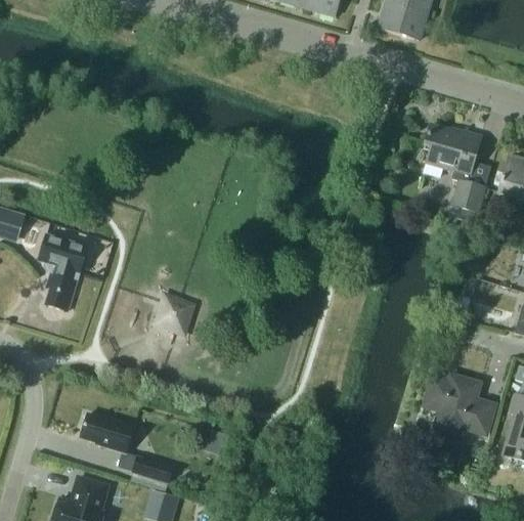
[(311,0),(309,7),(335,15),(339,0),(311,0)]
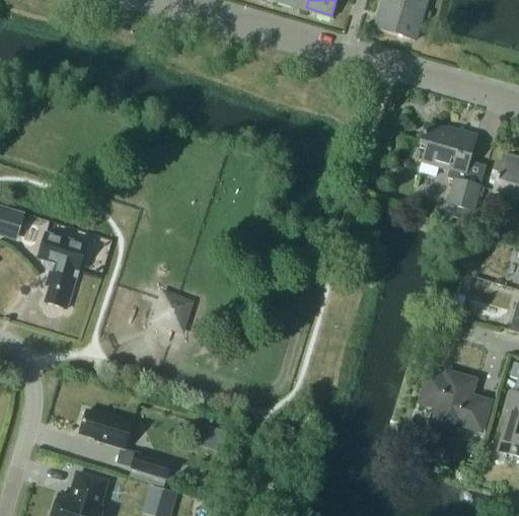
[(382,0),(382,1),(422,12),(425,0),(382,0)]
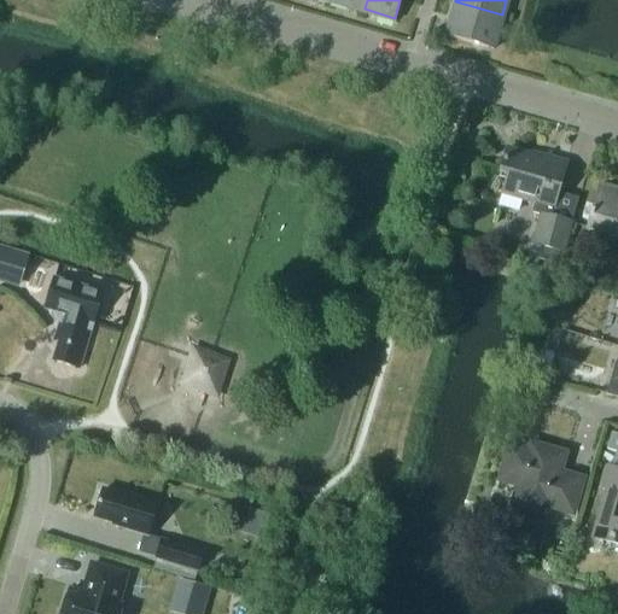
[(493,46),(502,15),(455,1),(445,33),(493,46)]
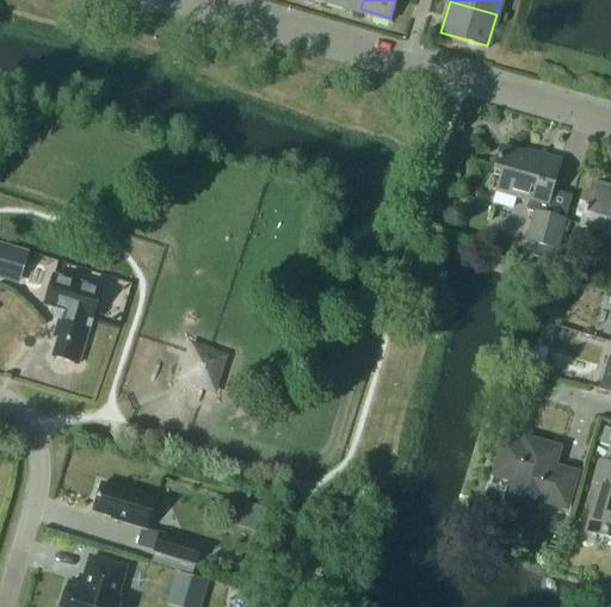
[(534,254),(550,258),(553,246),(557,246),(565,217),(543,211),(559,159),(526,149),(525,152),(500,144),(494,167),(501,169),(493,200),(512,205),(516,193),(537,199),(525,239),(537,241),(534,254)]
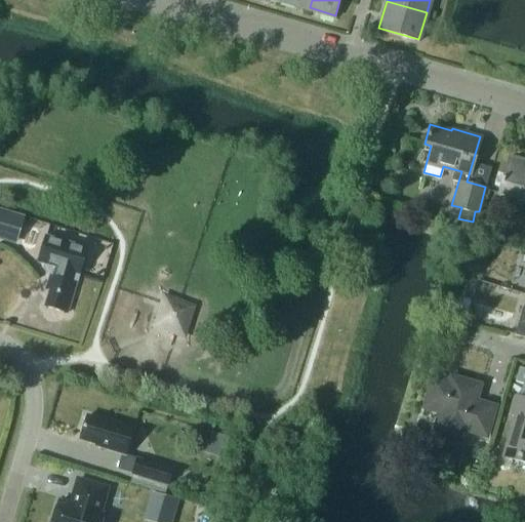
[(524,215),(524,222),(524,158),(509,154),(497,192),(524,199),(524,215)]
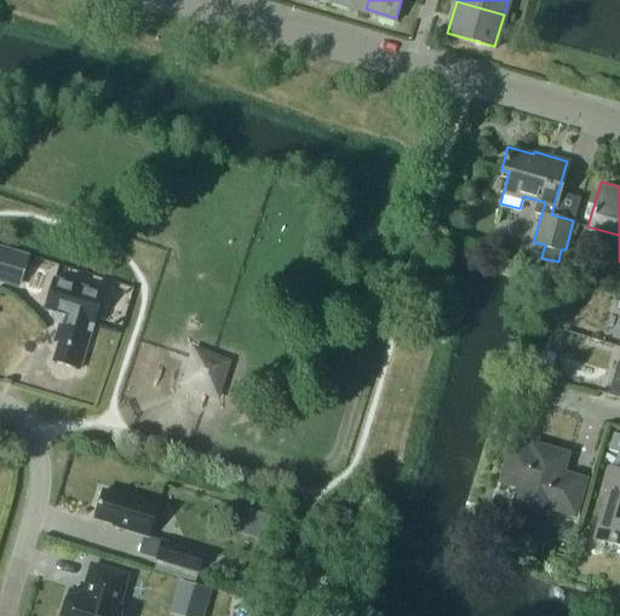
[(0,247),(0,266),(23,274),(28,257),(0,247)]
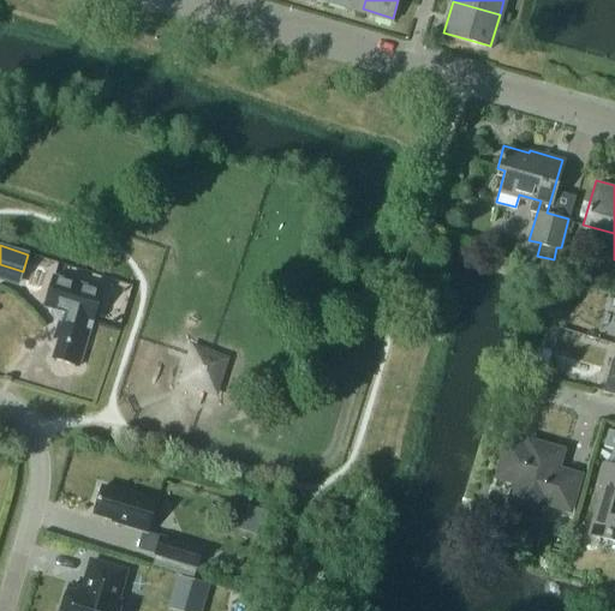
[(53,355),(78,364),(101,288),(53,274),(45,304),(61,310),(53,336),(58,337),(53,355)]
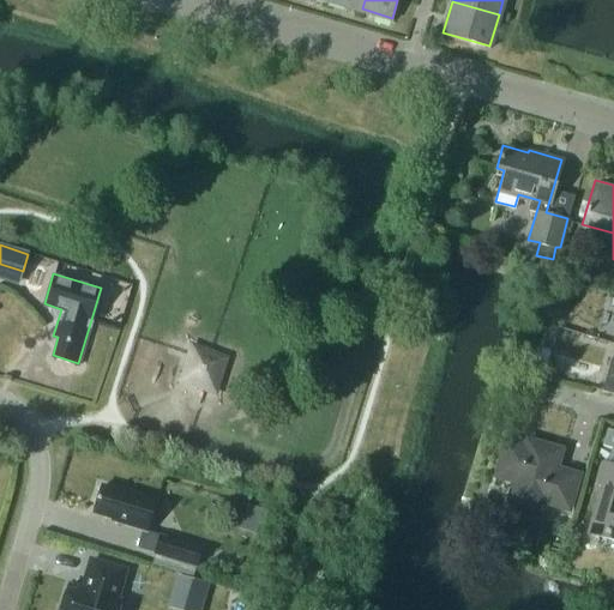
[(193,351),(186,373),(208,380),(215,358),(193,351)]
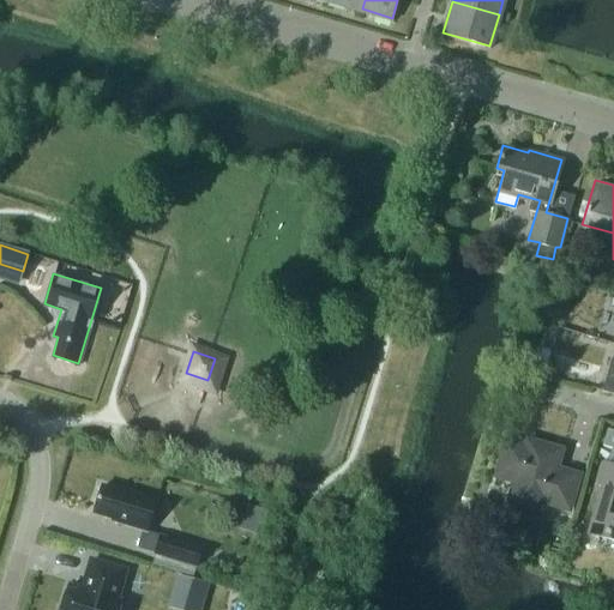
[(613,355),(612,355),(602,388),(613,392),(613,355)]
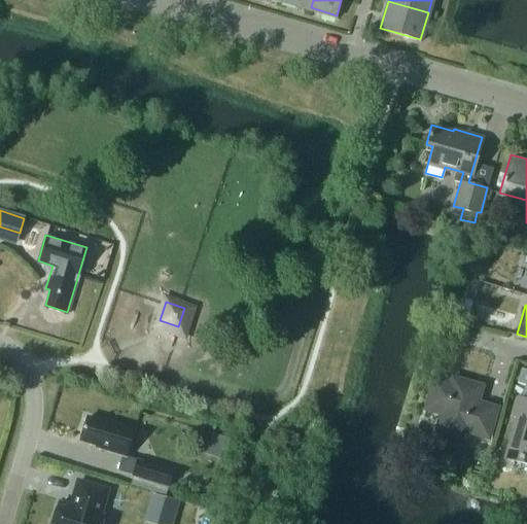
[(521,368),(517,381),(526,384),(526,368),(521,367),(521,368)]
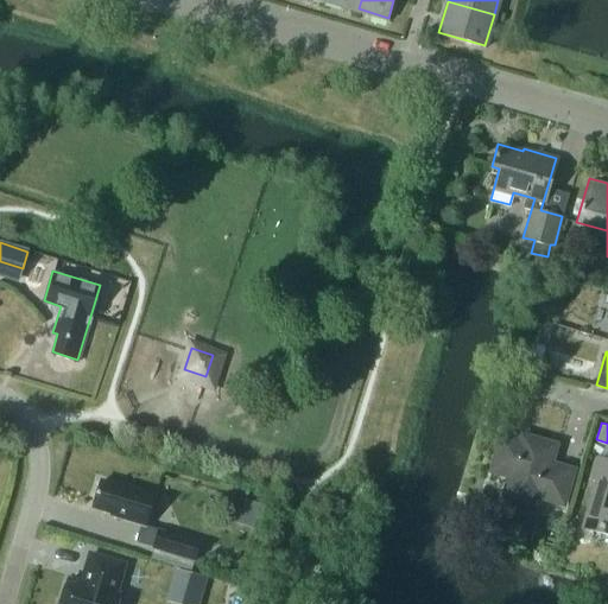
[(563,502),(572,469),(550,462),(555,444),(521,433),(519,440),(501,436),(493,461),(512,465),(501,500),(536,509),(539,496),(563,502)]
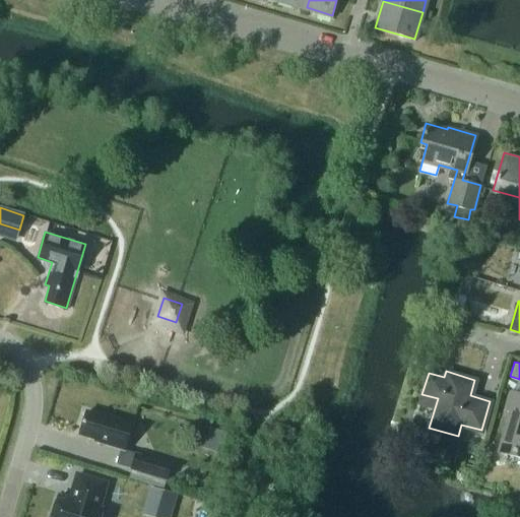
[(519,392),(510,390),(505,407),(511,408),(499,451),(513,455),(514,452),(519,453),(519,392)]
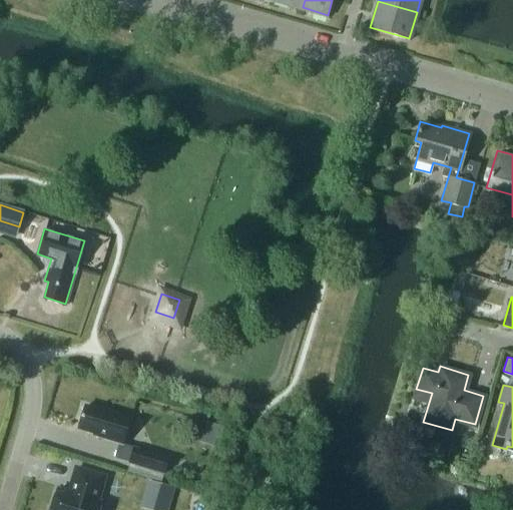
[(78,427),(93,432),(93,434),(122,443),(130,416),(101,407),(100,409),(85,404),(78,427)]
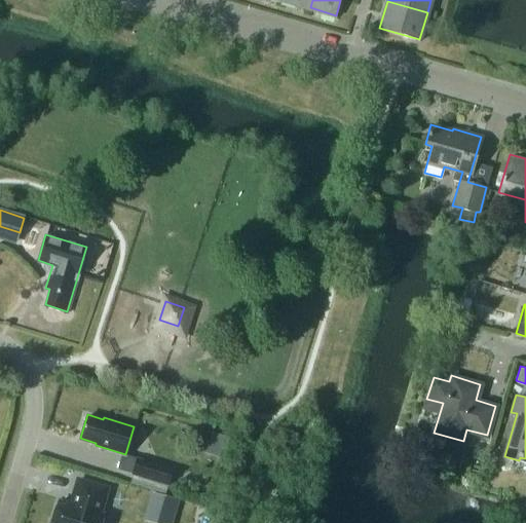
[(138,457),(133,473),(167,484),(173,468),(138,457)]
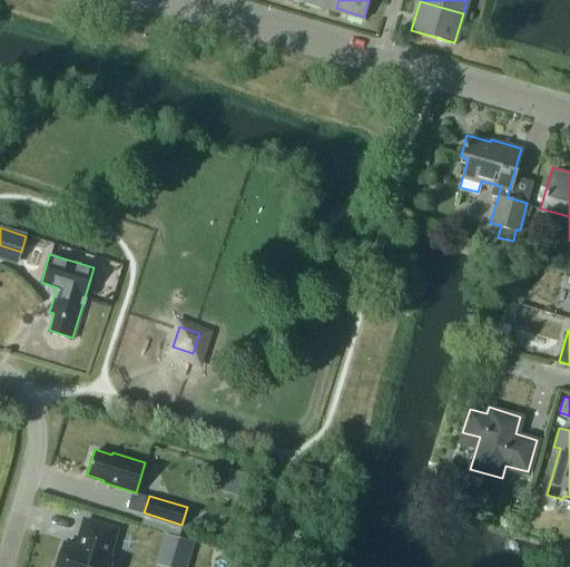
[(109,566),(112,557),(108,555),(116,528),(85,518),(76,546),(64,541),(58,559),(55,563),(53,566),(109,566)]
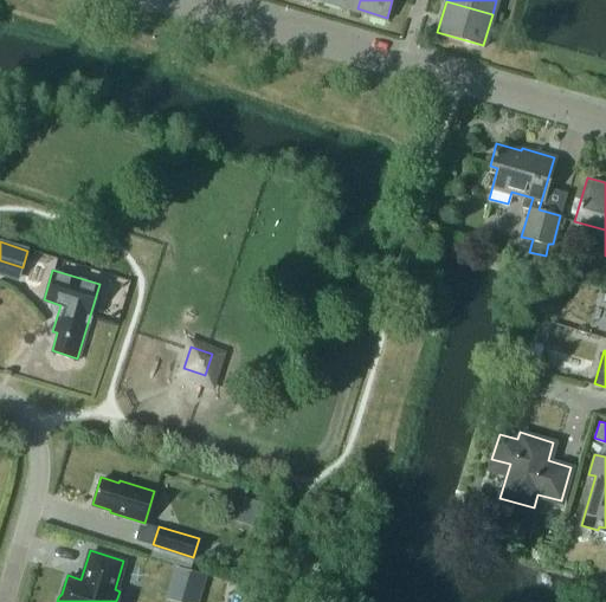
[(195,570),(178,565),(173,582),(191,587),(195,570)]
